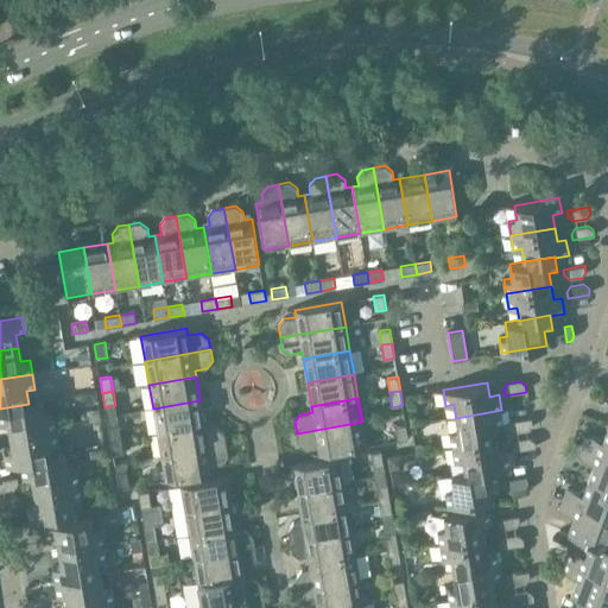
[(153,409),(157,432),(203,424),(200,400),(153,409)]
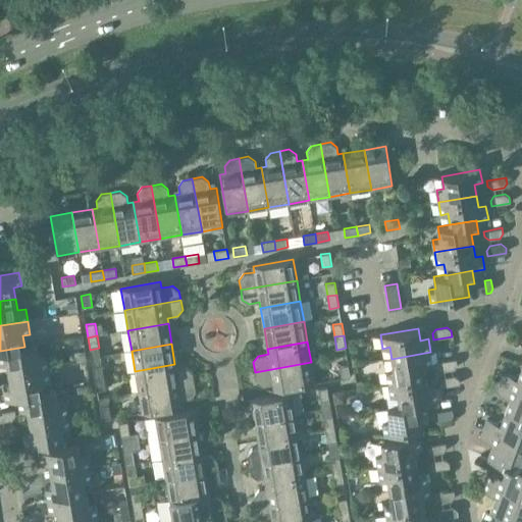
[(0,363),(7,363),(9,374),(48,367),(46,355),(38,356),(36,345),(24,347),(0,351),(0,363)]
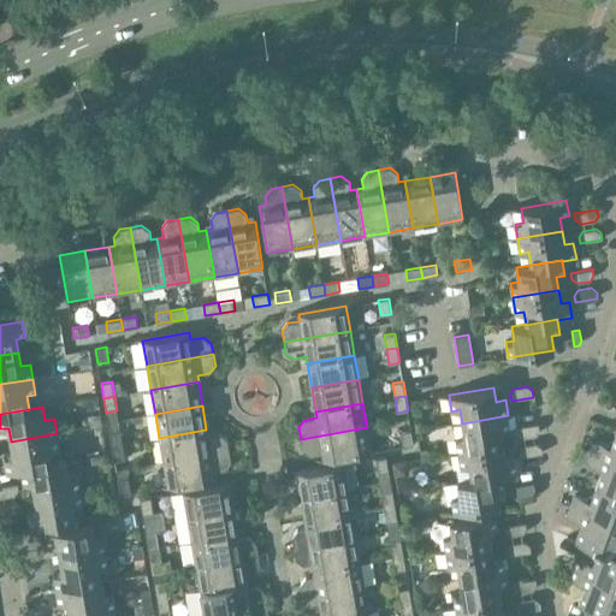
[(456,438),(458,454),(504,445),(502,432),(510,430),(508,415),(462,424),(465,437),(456,438)]
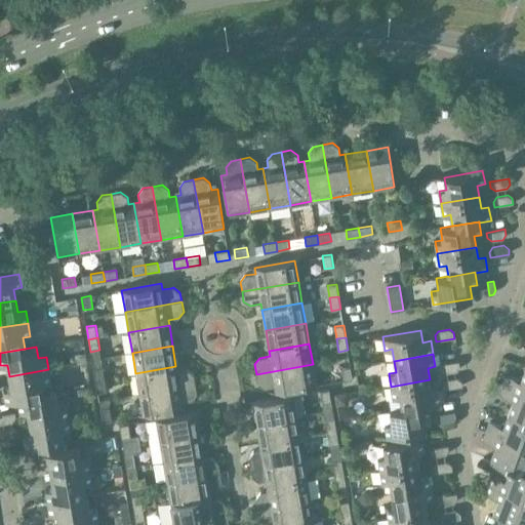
[(459,367),(458,361),(439,364),(440,370),(445,373),(456,371),(459,367)]
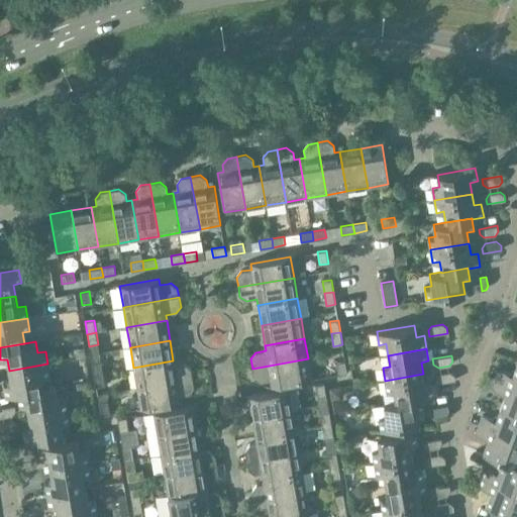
[(308,358),(252,369),(253,378),(261,383),(271,381),(272,387),(311,380),(308,358)]
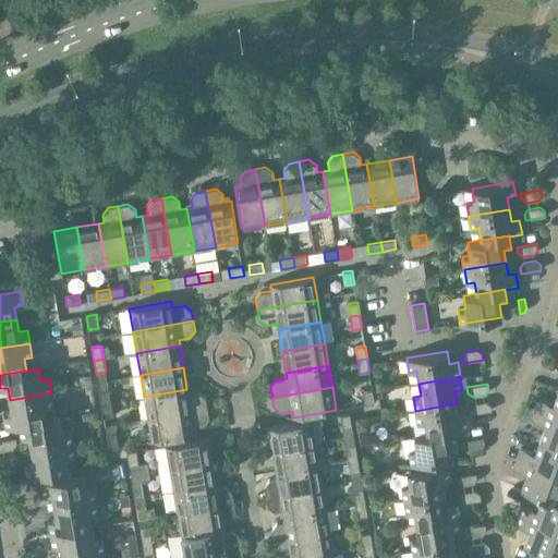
[(99,391),(101,404),(111,403),(109,389),(99,391)]
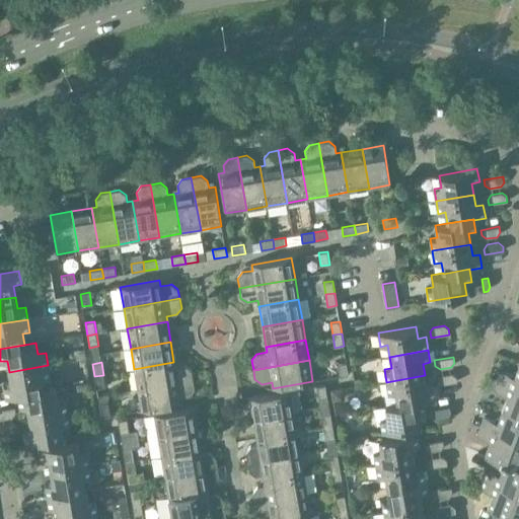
[(134,369),(138,389),(194,380),(192,370),(186,366),(174,368),(173,362),(134,369)]
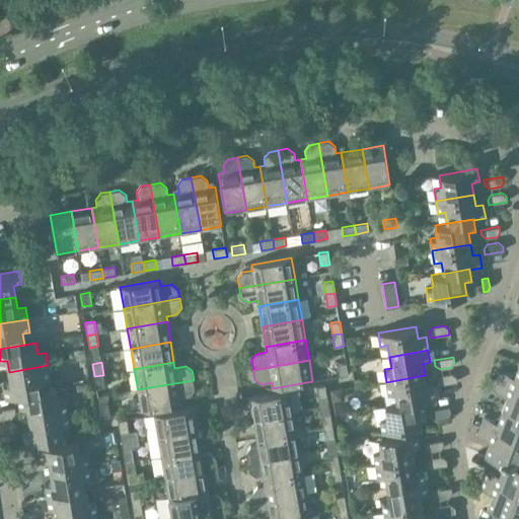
[(338,364),(340,377),(349,375),(346,362),(338,364)]
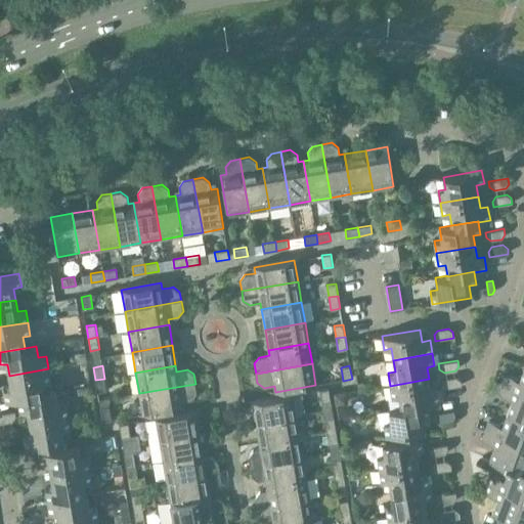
[(506,376),(503,385),(523,392),(523,367),(520,381),(506,376)]
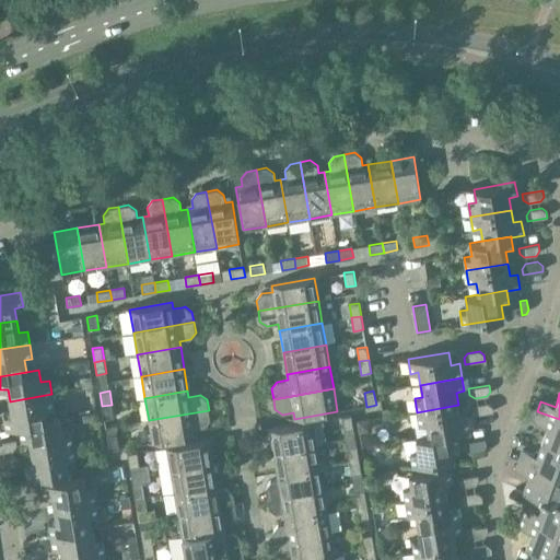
[(7,429),(20,427),(48,422),(48,421),(56,420),(51,394),(10,401),(12,413),(4,415),(7,429)]
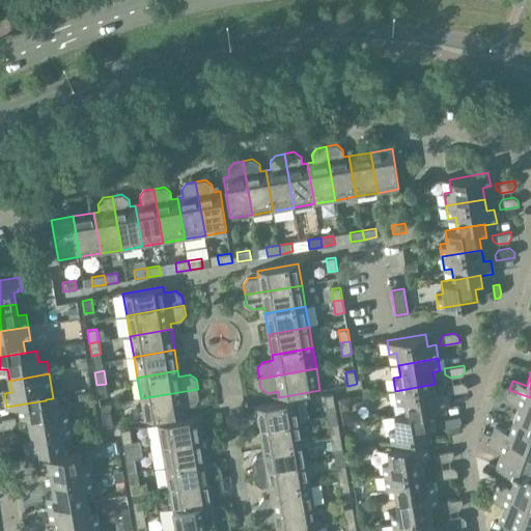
[(468,391),(467,386),(463,382),(451,384),(448,389),(449,394),(468,391)]
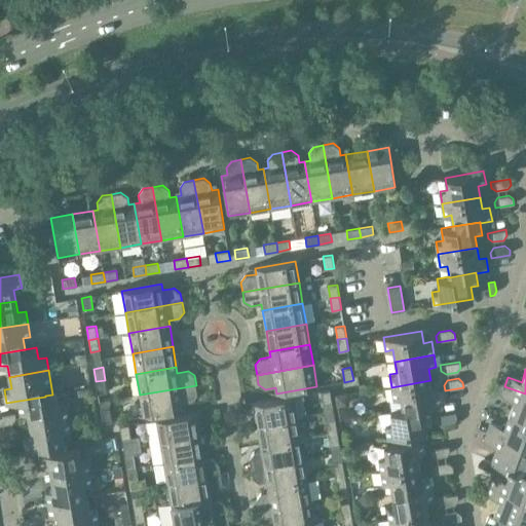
[(105,380),(96,381),(98,393),(107,392),(105,380)]
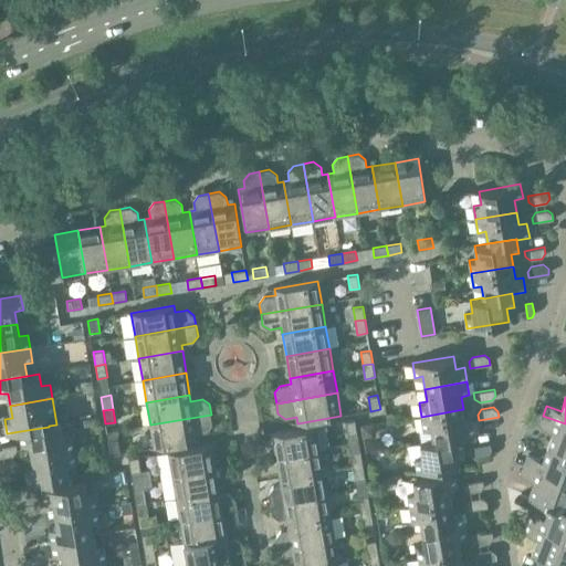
[(431,429),(433,441),(462,436),(462,437),(475,435),(473,420),(465,421),(463,409),(421,417),(423,430),(431,429)]
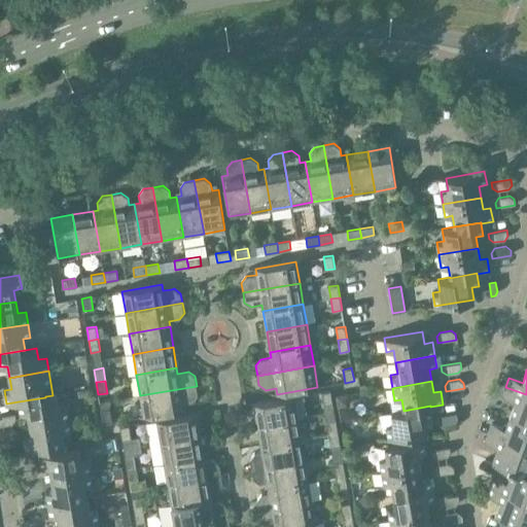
[(140,395),(143,417),(183,410),(182,403),(194,402),(198,395),(197,386),(140,395)]
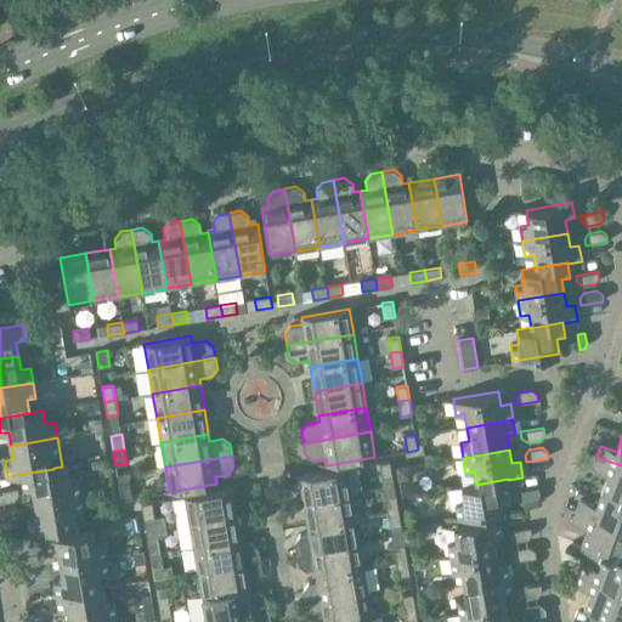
[(609,475),(603,491),(621,497),(621,465),(597,457),(592,469),(609,475)]
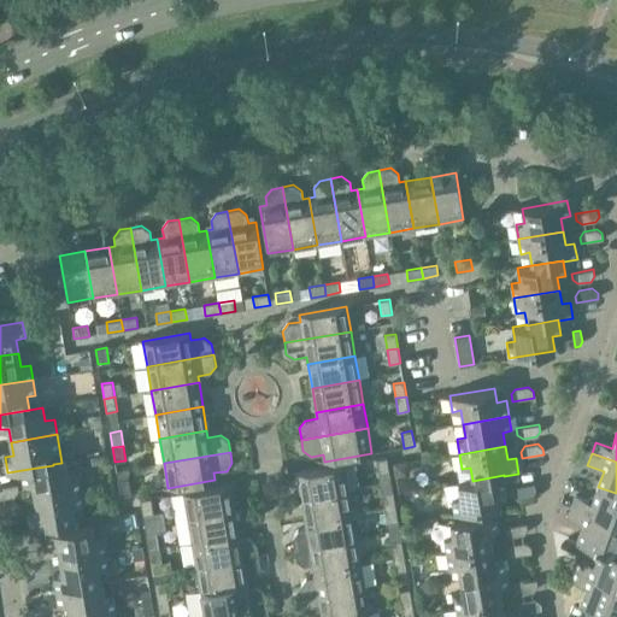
[(387,458),(376,459),(380,475),(389,472),(387,458)]
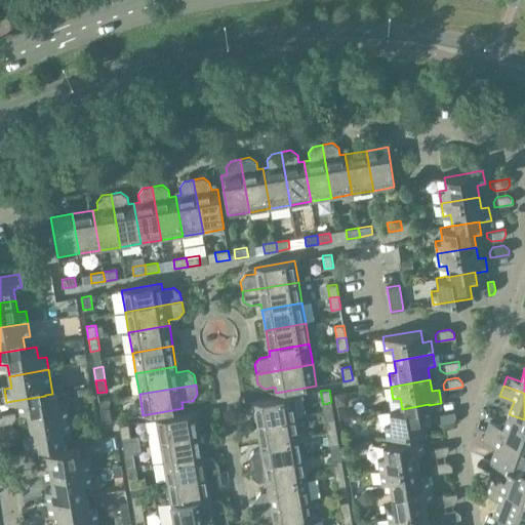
[(28,411),(30,422),(69,416),(67,403),(59,405),(56,393),(52,394),(45,395),(45,396),(18,400),(21,412),(28,411)]
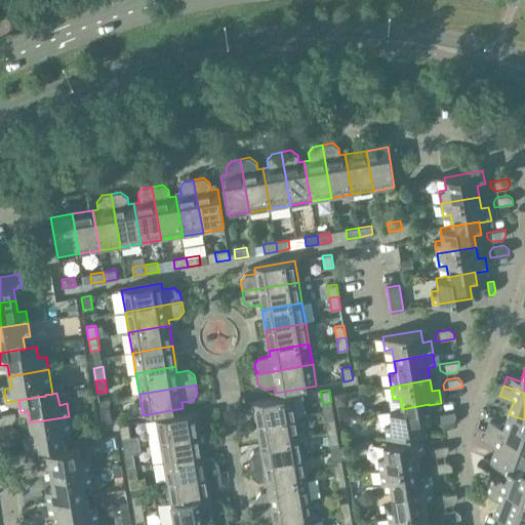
[(252,403),(256,425),(296,417),(292,396),(252,403)]
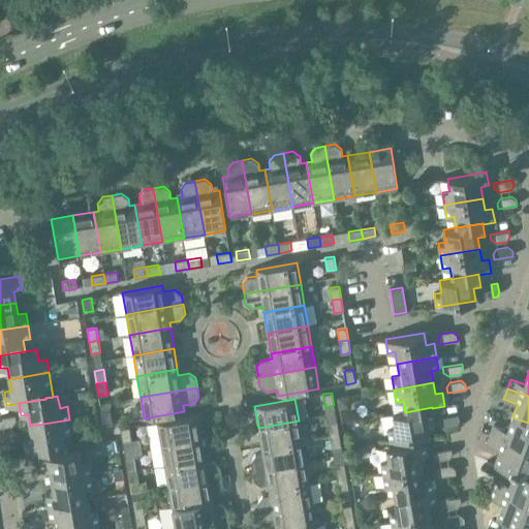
[(405,412),(393,414),(395,426),(387,428),(390,441),(429,434),(427,422),(434,421),(432,408),(432,407),(405,412)]
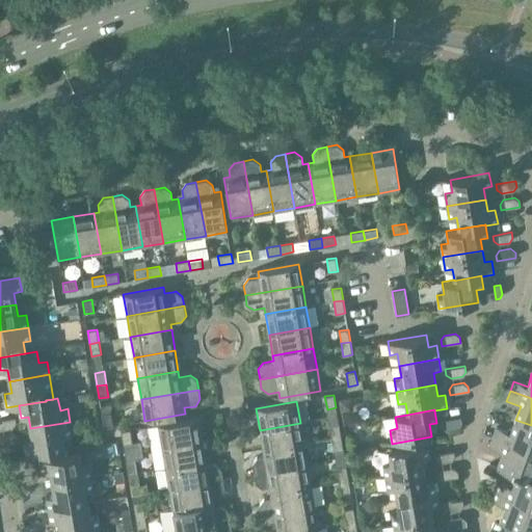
[(111,414),(102,415),(104,428),(113,426),(111,414)]
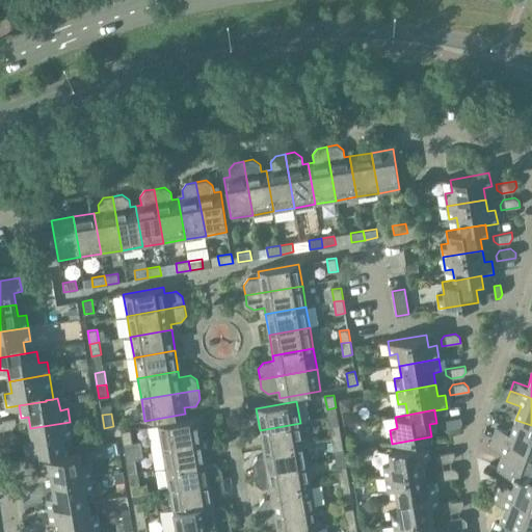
[(461,423),(460,417),(442,420),(443,426),(447,429),(458,427),(461,423)]
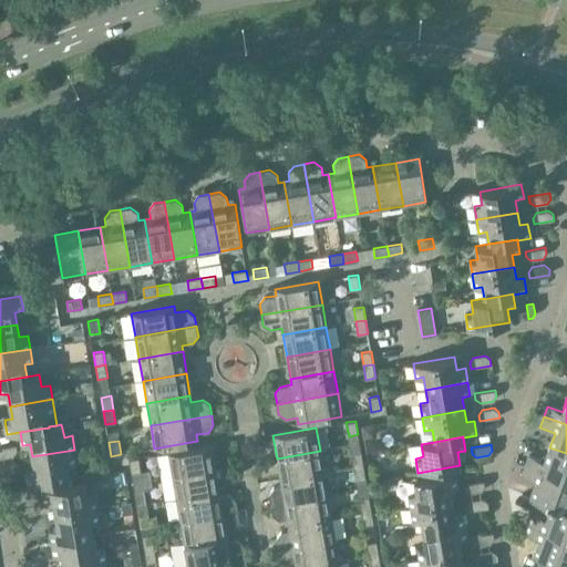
[(0,447),(0,456),(1,459),(13,456),(17,452),(16,445),(0,447)]
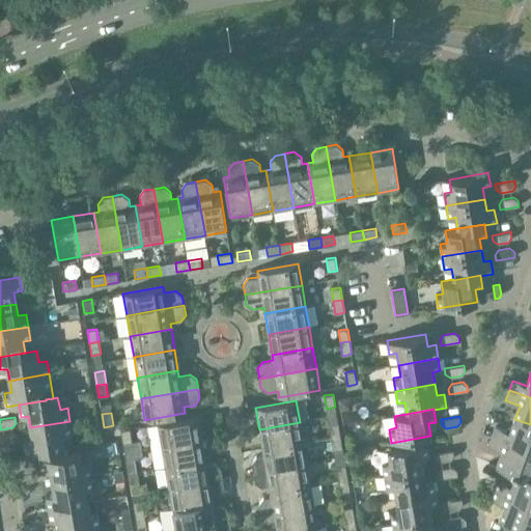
[(158,424),(162,446),(202,439),(198,417),(158,424)]
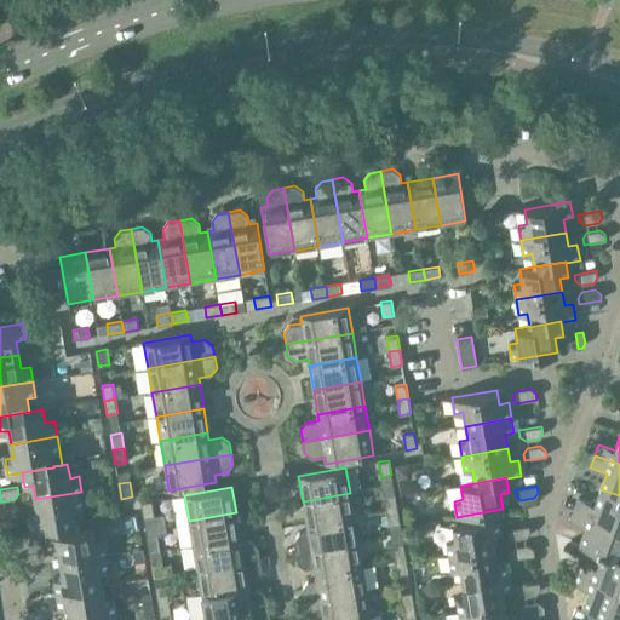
[(579,499),(574,510),(619,527),(619,495),(601,489),(595,505),(579,499)]
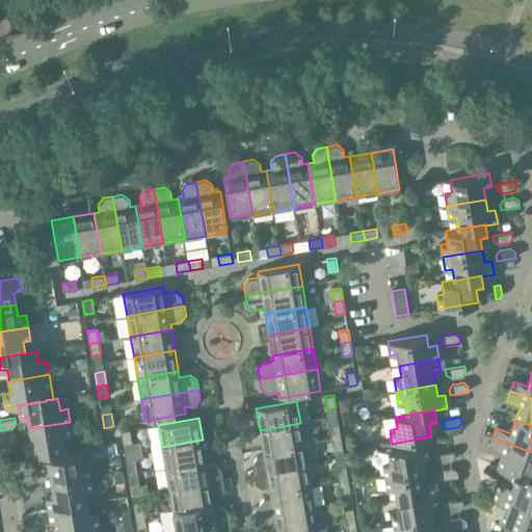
[(70,422),(30,428),(32,441),(25,442),(27,455),(67,448),(64,435),(72,434),(70,422)]
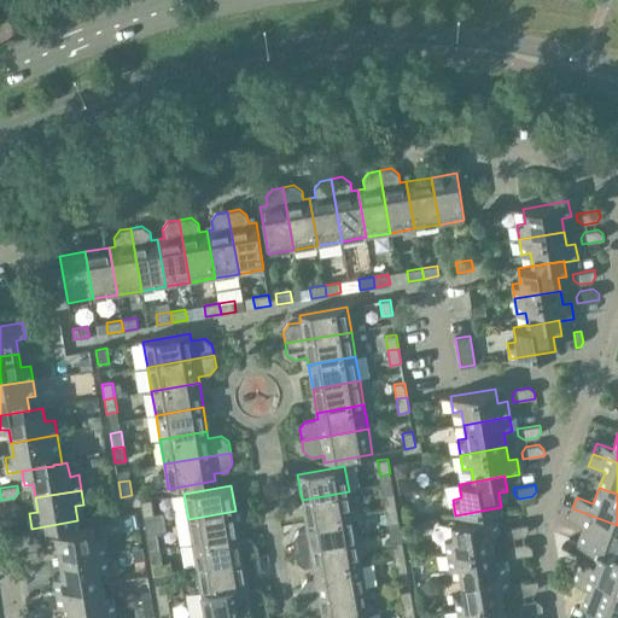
[(302,500),(305,524),(353,516),(349,491),(302,500)]
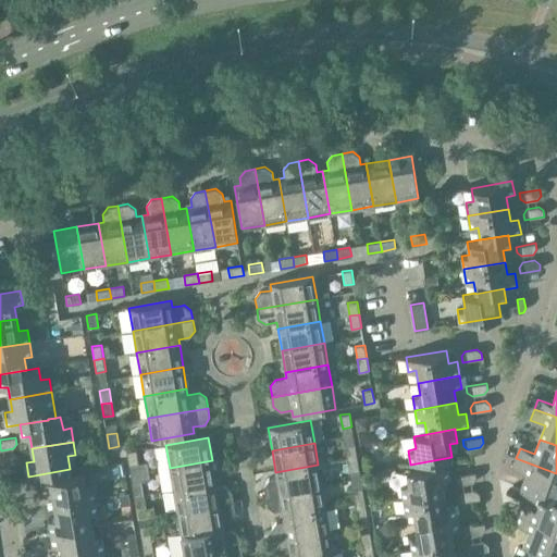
[(345,446),(347,459),(357,458),(355,444),(345,446)]
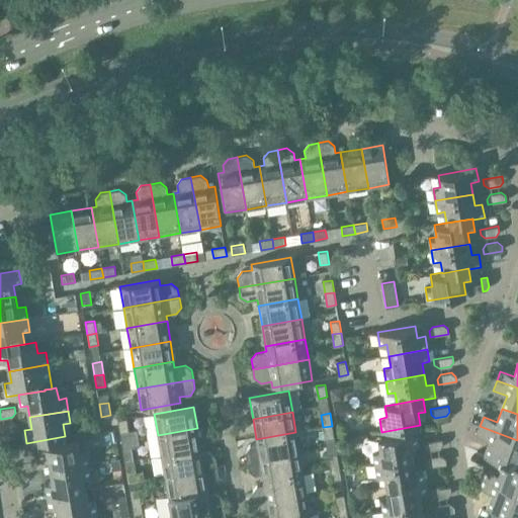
[(117,420),(120,432),(128,431),(126,418),(117,420)]
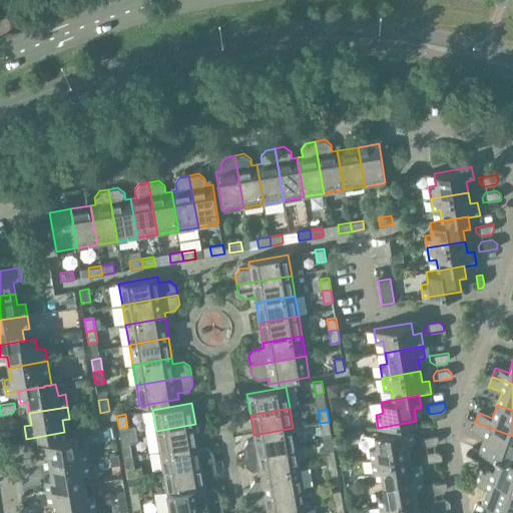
[(0,424),(0,430),(19,428),(18,422),(13,419),(2,421),(0,424)]
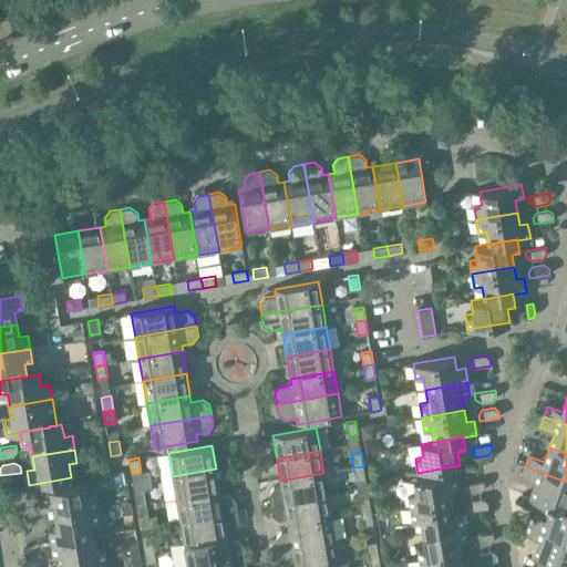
[(363,466),(353,467),(357,481),(366,480),(363,466)]
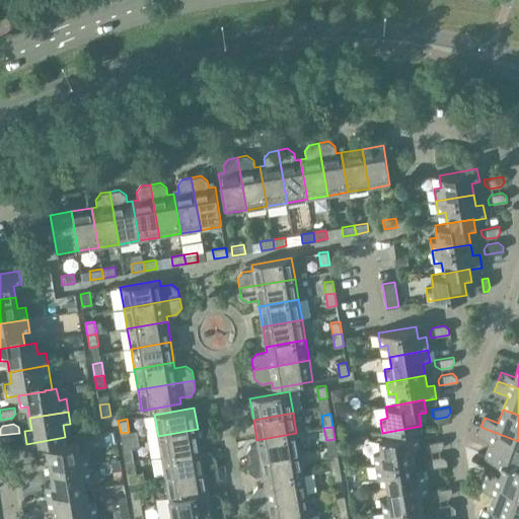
[(486,456),(505,463),(505,462),(517,466),(517,465),(518,460),(518,441),(480,427),(477,437),(491,441),(486,456)]
